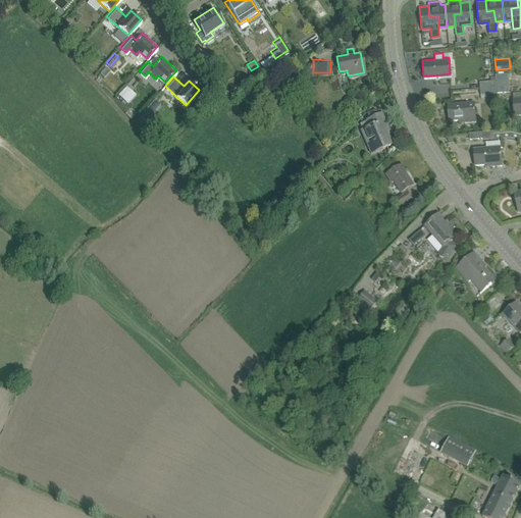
[(507,78),(495,79),(496,84),(496,85),(496,91),(508,90),(507,78)]
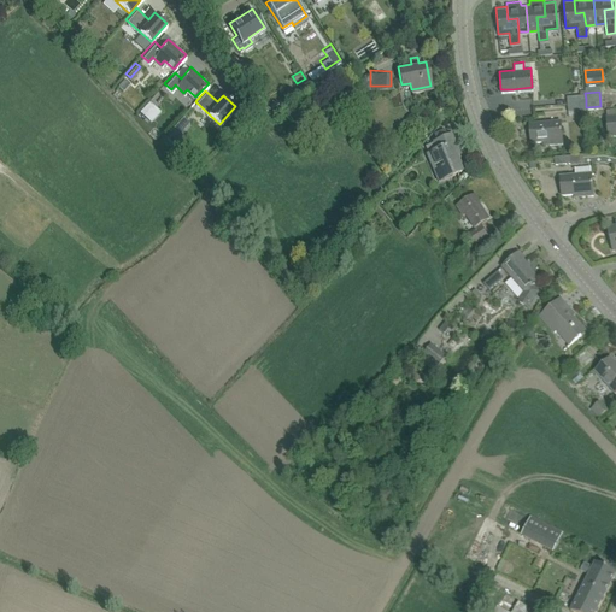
[(148,98),(139,110),(142,113),(153,103),(148,98)]
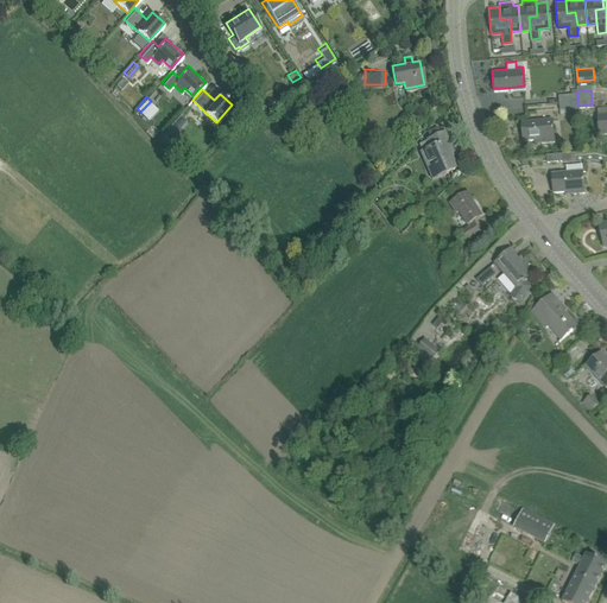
[(577,99),(558,100),(558,107),(560,107),(560,110),(567,110),(567,106),(577,106),(577,99)]
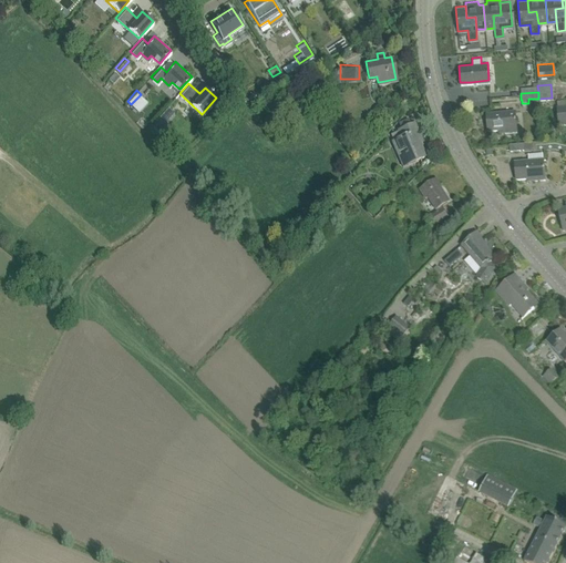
[(291,93),(284,100),(292,111),(300,104),(291,93)]
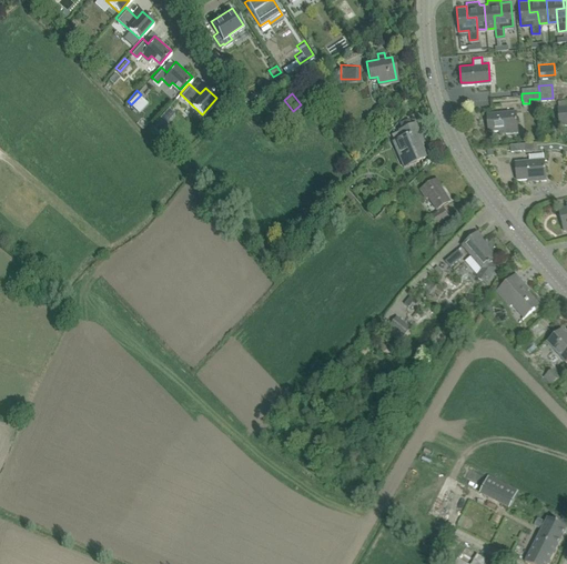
[(566,103),(566,104),(566,98),(557,98),(557,104),(558,111),(559,122),(566,121),(566,103)]
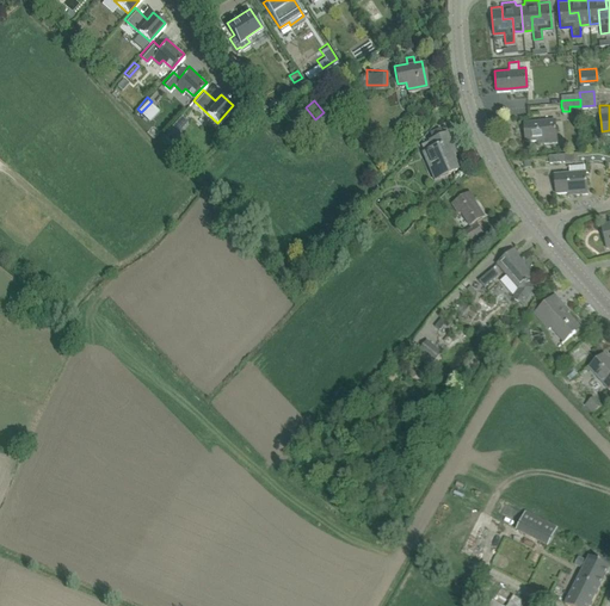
[(180,112),(165,130),(171,135),(178,127),(186,118),(180,112)]
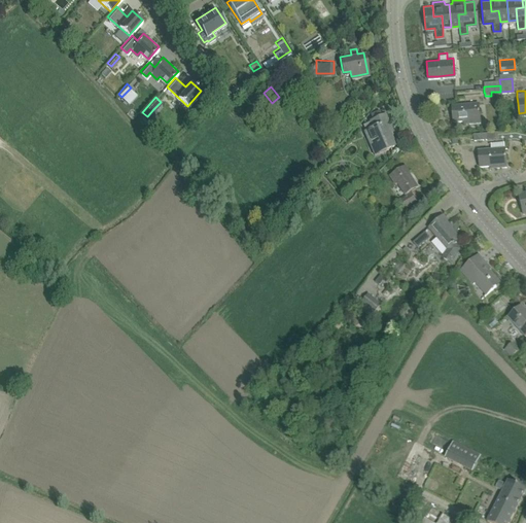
[(468,121),(472,120),(480,119),(479,101),(461,102),(451,103),(453,119),(467,118),(468,121)]
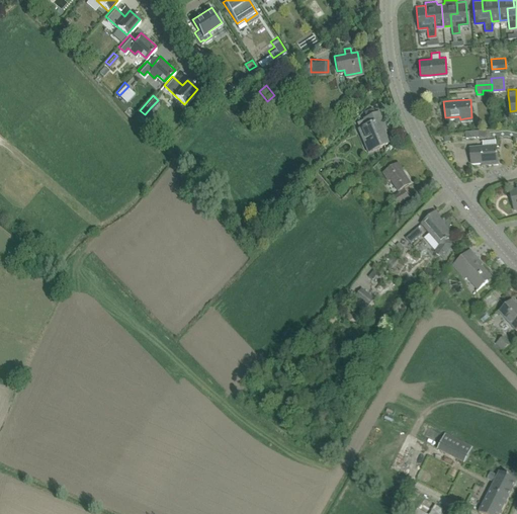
[(377,109),(368,113),(356,119),(358,125),(357,126),(366,149),(378,144),(388,140),(382,127),(385,126),(377,109)]
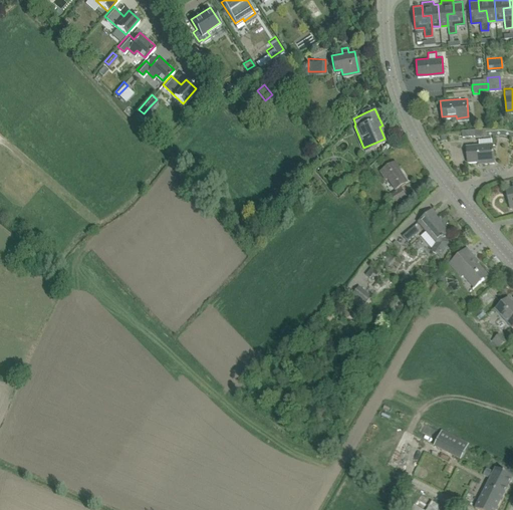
[(493,161),(493,159),(492,142),(466,144),(467,160),(482,159),(482,162),(493,161)]
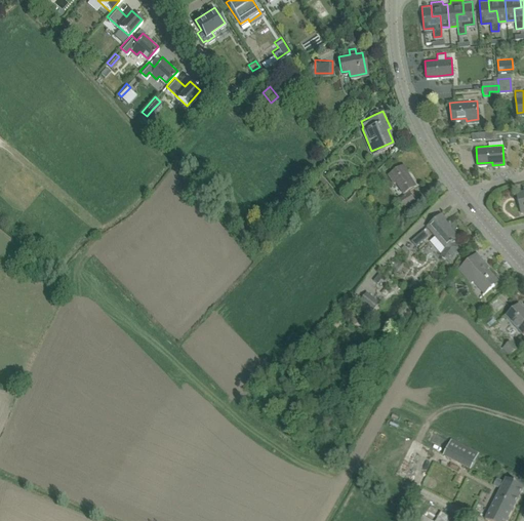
[(402,205),(408,201),(413,198),(407,188),(415,184),(406,169),(407,169),(403,162),(388,172),(394,182),(396,179),(404,193),(398,198),(402,205)]
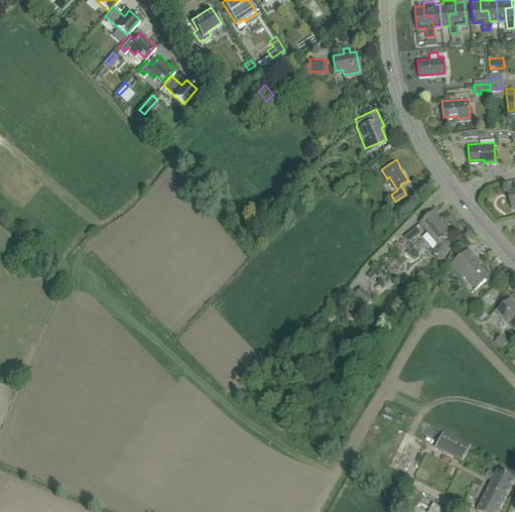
[(425,216),(419,221),(427,230),(421,235),(433,248),(432,249),(440,254),(443,250),(449,241),(444,236),(449,232),(439,220),(442,218),(441,216),(439,217),(433,209),(425,216)]
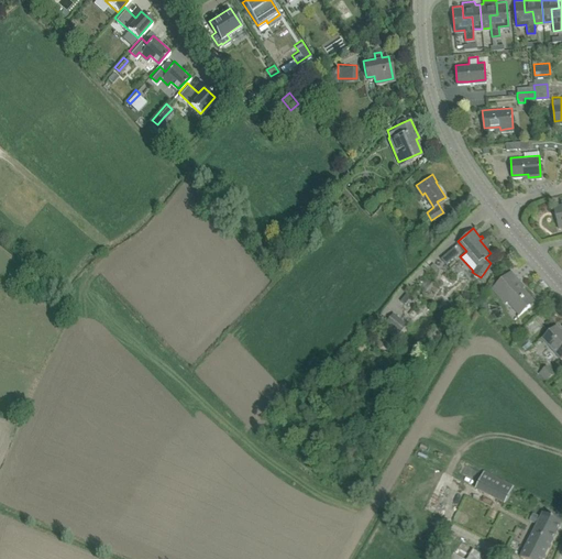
[(459,250),(453,244),(440,255),(445,262),(459,250)]
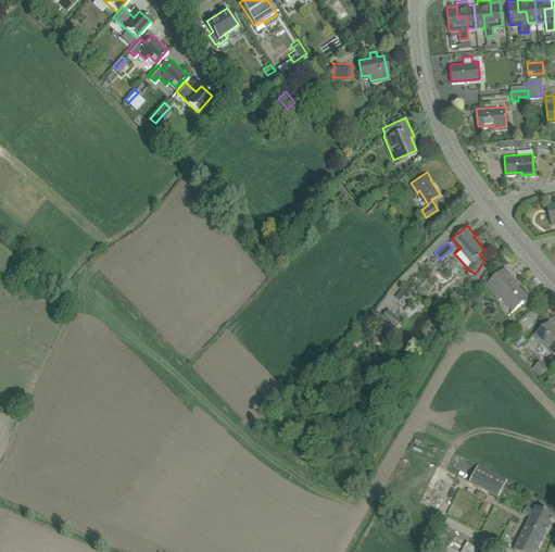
[(513,308),(518,303),(526,296),(514,281),(513,283),(509,279),(513,276),(504,266),(486,283),(499,297),(501,295),(513,308)]
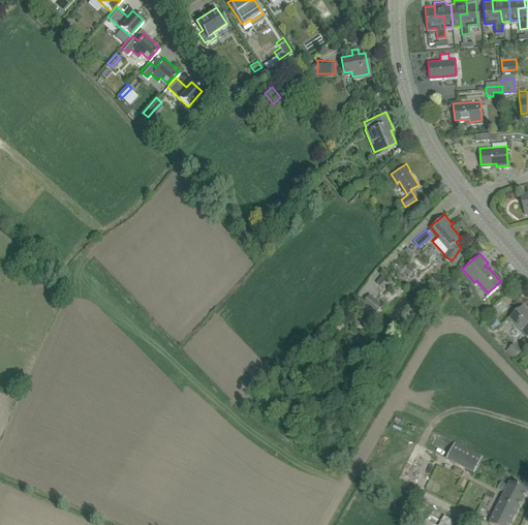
[(381,273),(375,280),(379,283),(385,276),(381,273)]
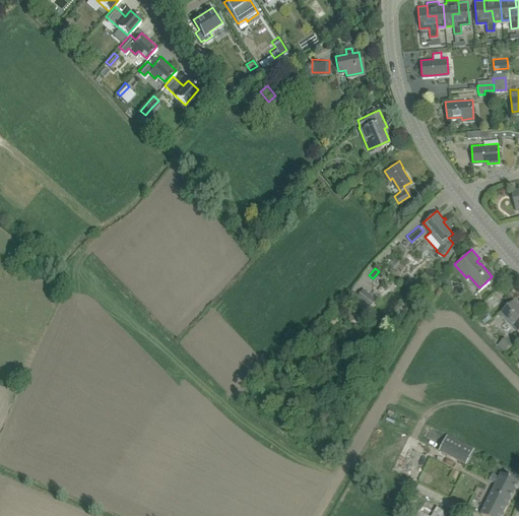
[(384,284),(374,295),(379,300),(389,289),(384,284)]
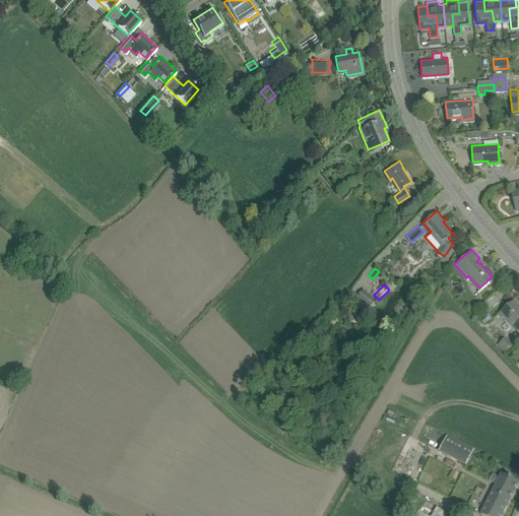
[(375,296),(363,286),(351,300),(364,309),(375,296)]
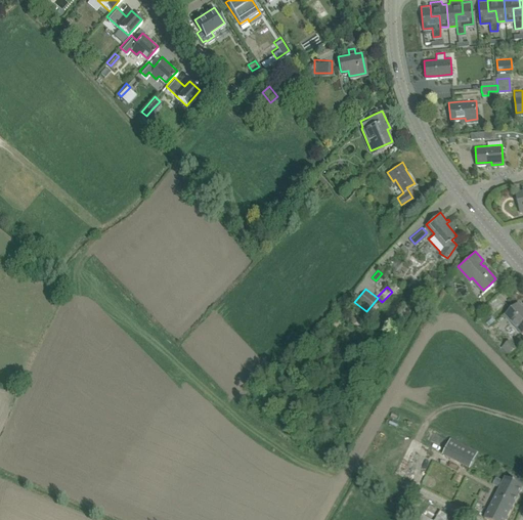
[(521,332),(522,330),(522,307),(517,301),(504,312),(521,332)]
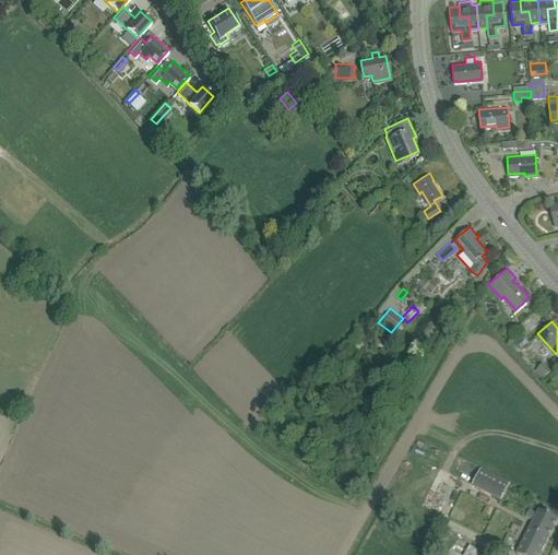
[(542,375),(549,368),(542,361),(534,367),(542,375)]
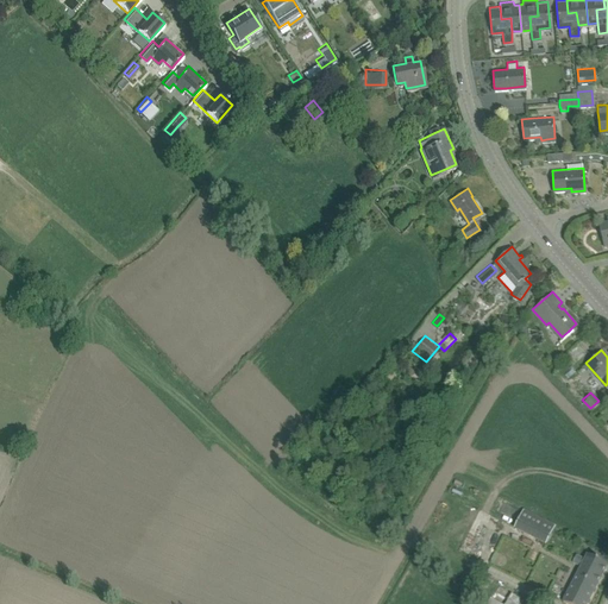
[(545,539),(555,522),(522,505),(513,522),(545,539)]
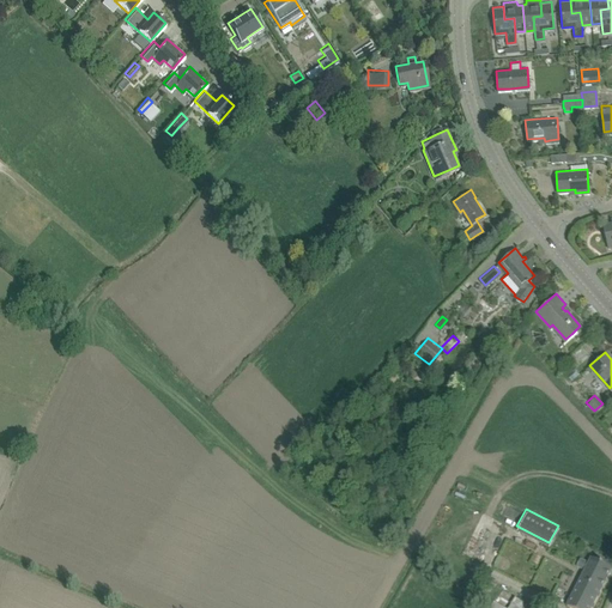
[(588,607),(611,565),(600,559),(591,554),(588,560),(580,555),(576,563),(583,567),(565,602),(575,607),(576,607),(588,607)]
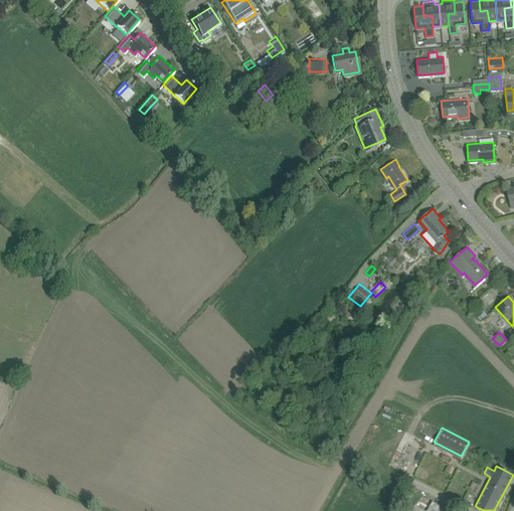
[(429,510),(439,510),(443,505),(420,492),(411,508),(416,510),(423,510),(425,509),(429,510)]
